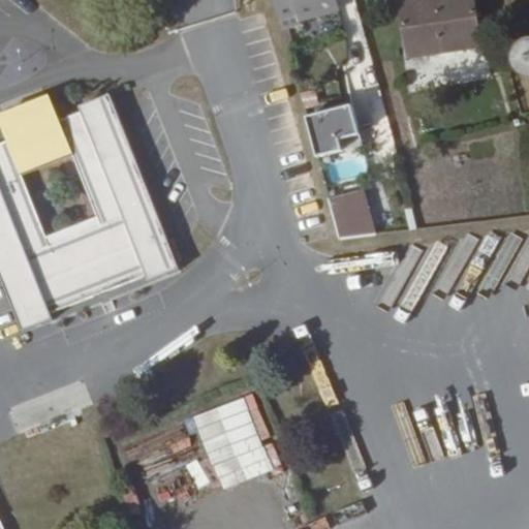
[(297,0),(301,9),(332,0),(297,0)]
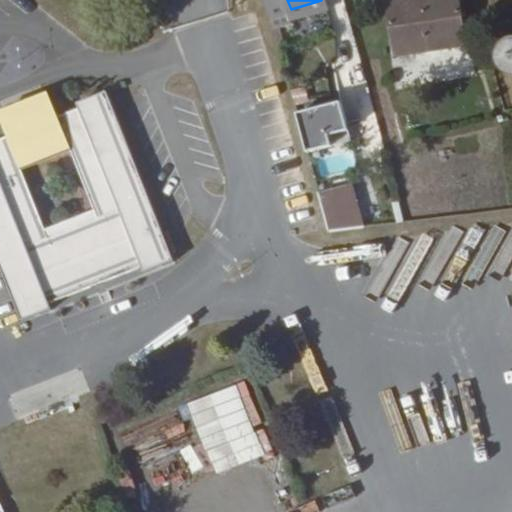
[(464,0),(431,0),(432,1),(398,6),(402,40),(418,39),(419,48),(469,41),(464,0)]
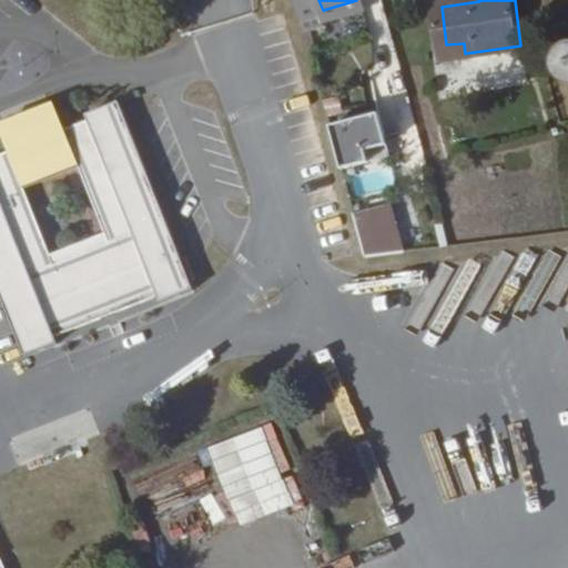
[(567,84),(567,42),(557,37),(539,68),(567,84)]
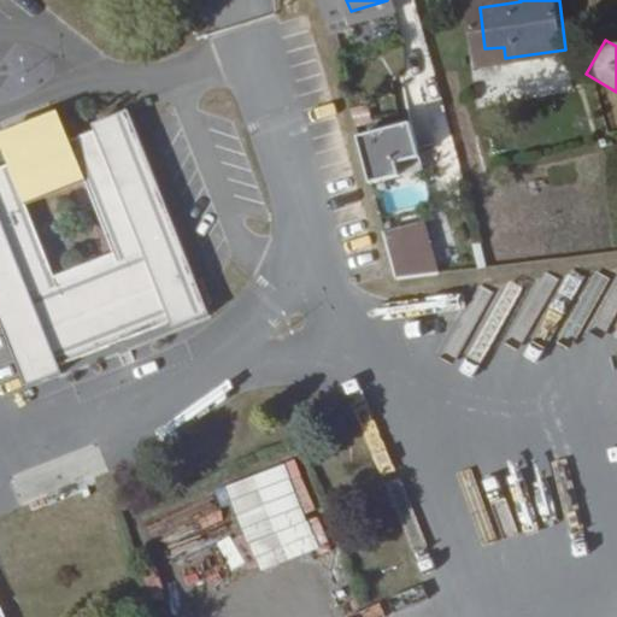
[(211,310),(125,112),(90,127),(93,133),(69,144),(62,123),(51,125),(52,129),(37,134),(31,123),(18,127),(24,141),(12,148),(9,145),(1,148),(11,169),(0,171),(0,311),(33,389),(211,310)]
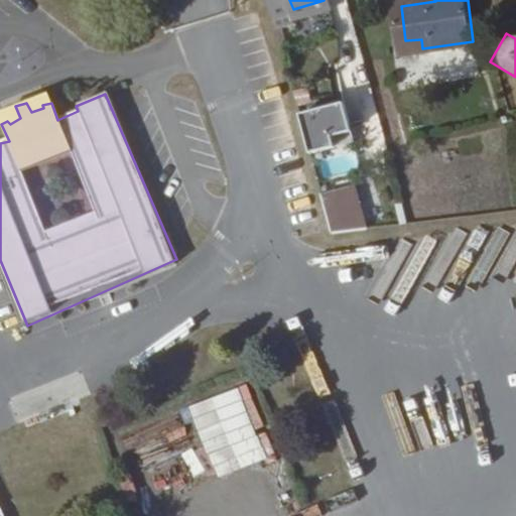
[(294,113),(304,152),(351,141),(341,102),(294,113)]
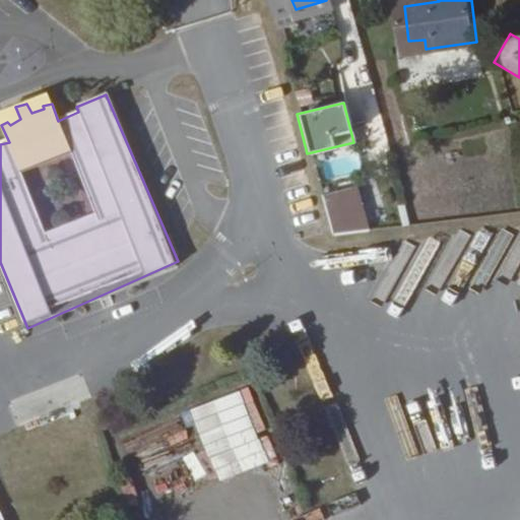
[(346,239),(378,234),(367,186),(332,190),(346,239)]
